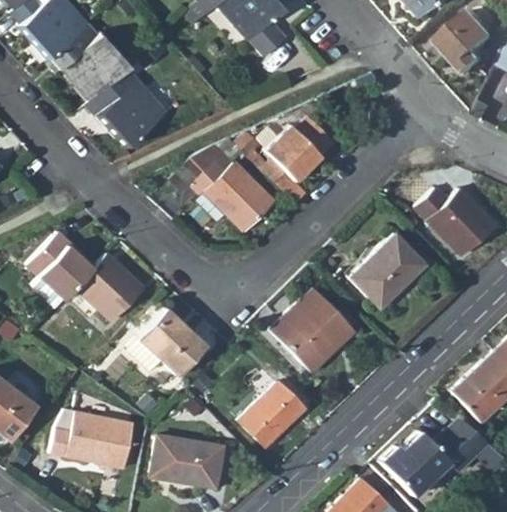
[(55,51),(90,21),(91,20),(73,0),(23,0),(23,1),(12,10),(36,39),(41,35),(55,51)]
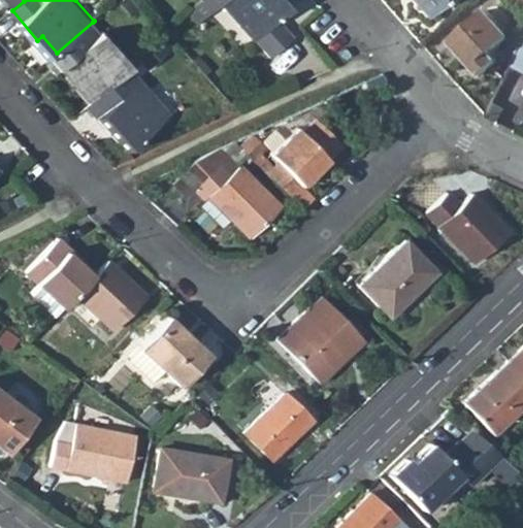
[(198,0),(195,3),(206,17),(220,4),(268,61),(291,41),(275,24),(291,11),(281,0),(198,0)]
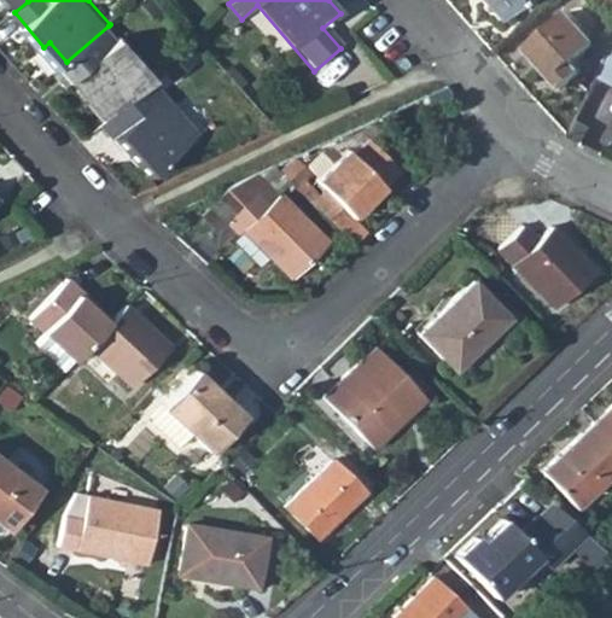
[(488,0),(503,17),(523,0),(488,0)]
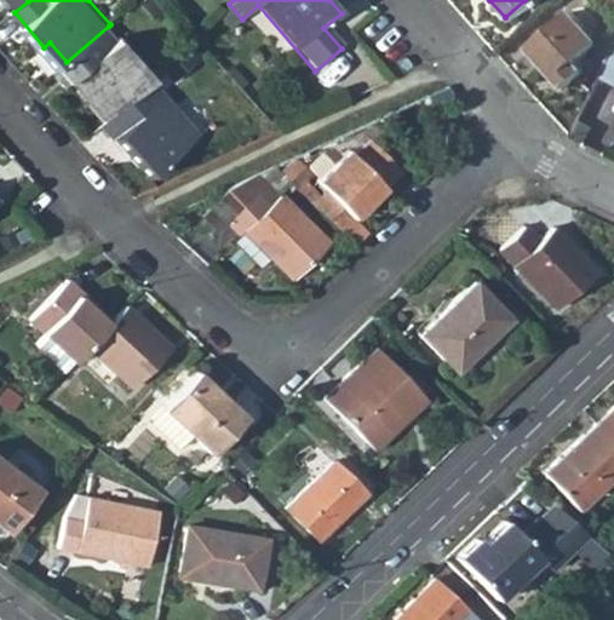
[(613,0),(610,0),(602,17),(613,23),(613,0)]
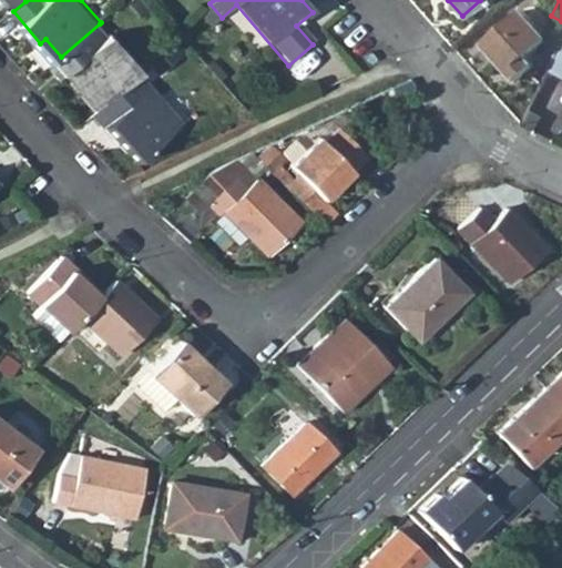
[(222,18),(210,3),(204,9),(216,23),(222,18)]
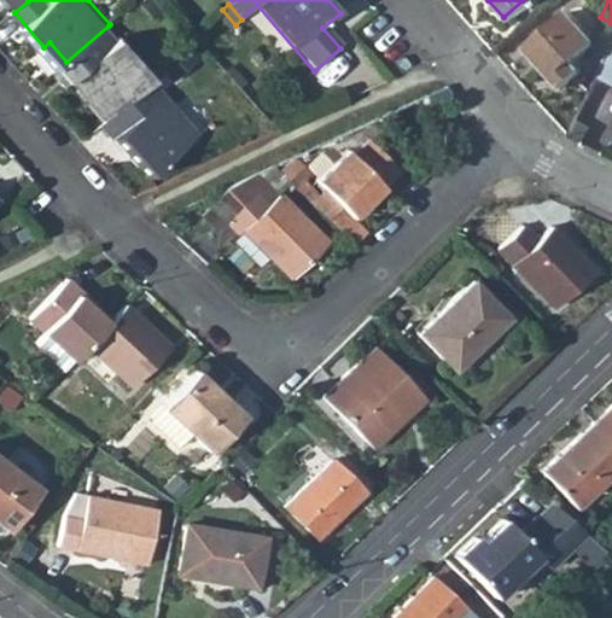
[(575,17),(536,50),(573,92),(589,77),(581,68),(602,48),(575,17)]
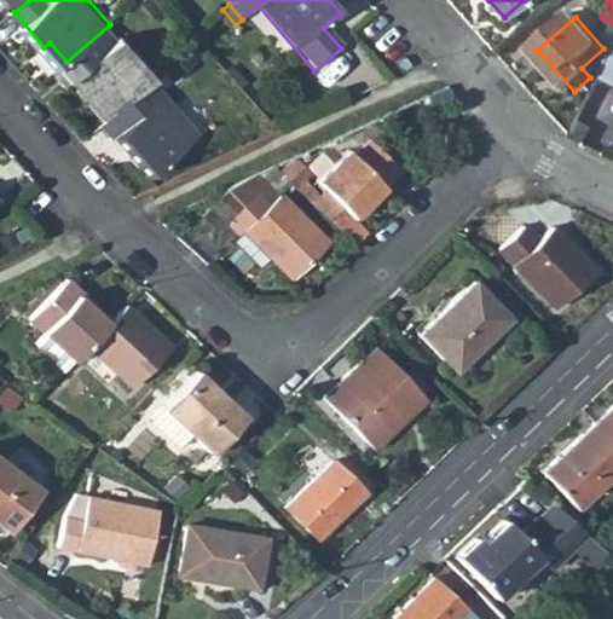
[(76,74),(94,94),(100,90),(120,113),(154,82),(162,74),(126,32),(120,36),(109,25),(67,62),(57,70),(68,82),(76,74)]
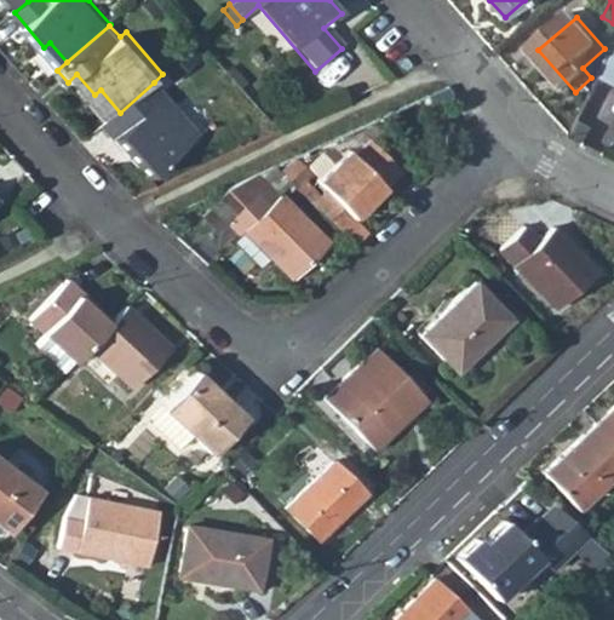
[(158,173),(201,136),(154,82),(120,113),(105,126),(133,158),(138,153),(158,173)]
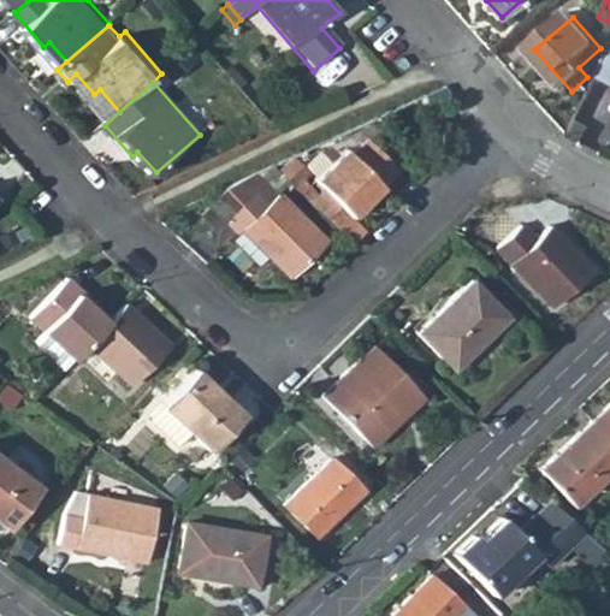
[(318,178),(355,215),(403,167),(373,137),(355,154),(349,148),(318,178)]
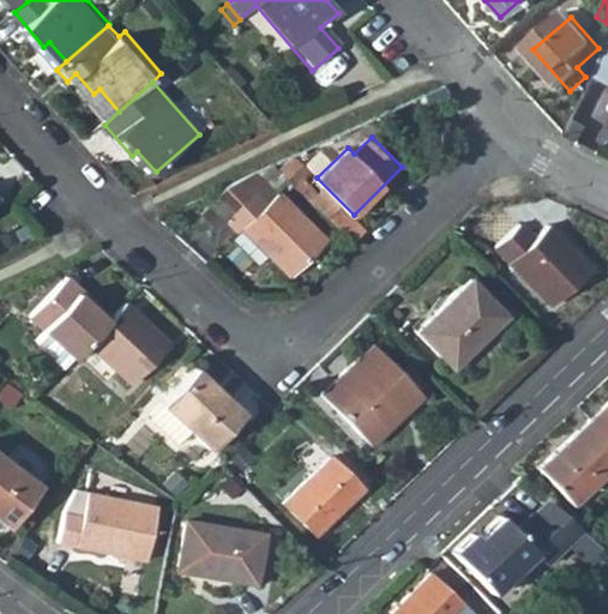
[(300,180),(308,172),(294,157),(284,164),(300,180)]
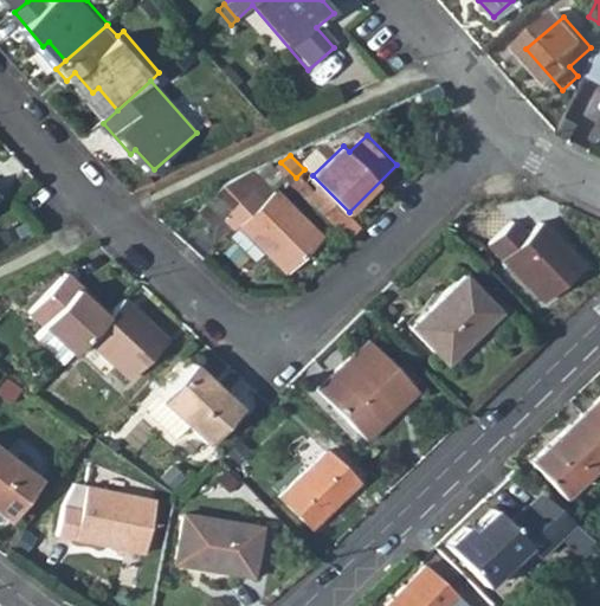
[(324,237),(255,166),(223,181),(242,200),(227,214),(237,225),(233,229),(262,258),(272,250),(291,270),(324,237)]
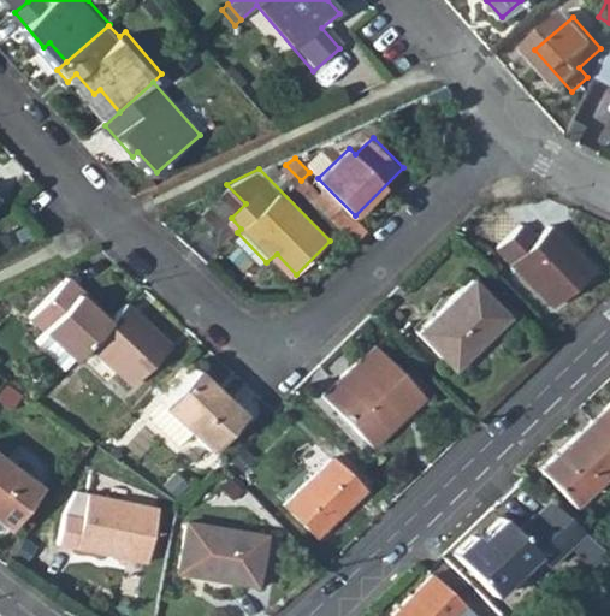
[(526,219),(499,244),(557,304),(598,265),(555,220),(539,235),(526,219)]
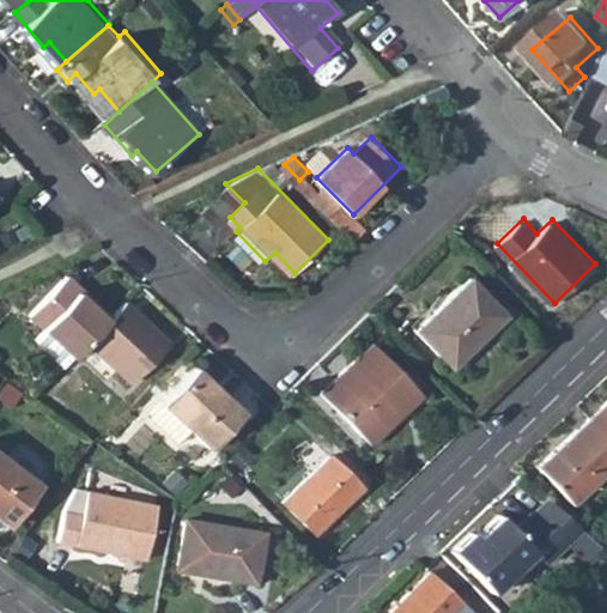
[(0,235),(0,240),(4,248),(23,241),(18,229),(0,235)]
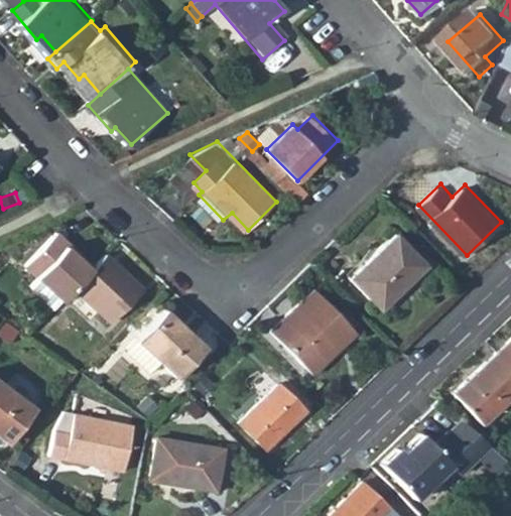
[(95,270),(70,246),(73,244),(59,232),(29,264),(41,276),(67,300),(77,289),(95,270)]
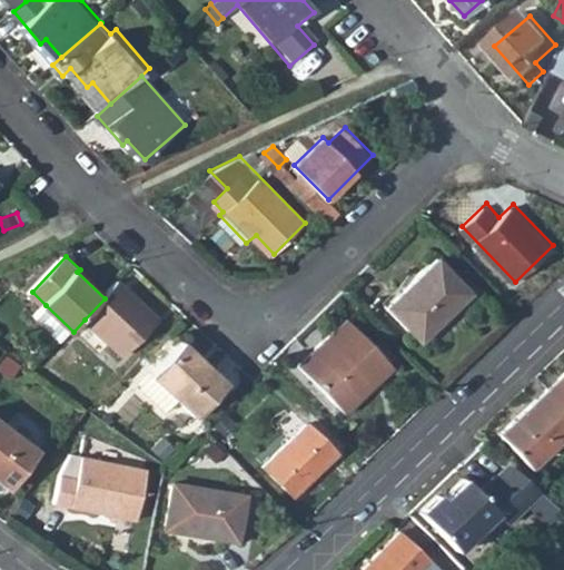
[(478,297),(442,259),(392,308),(427,346),(478,297)]
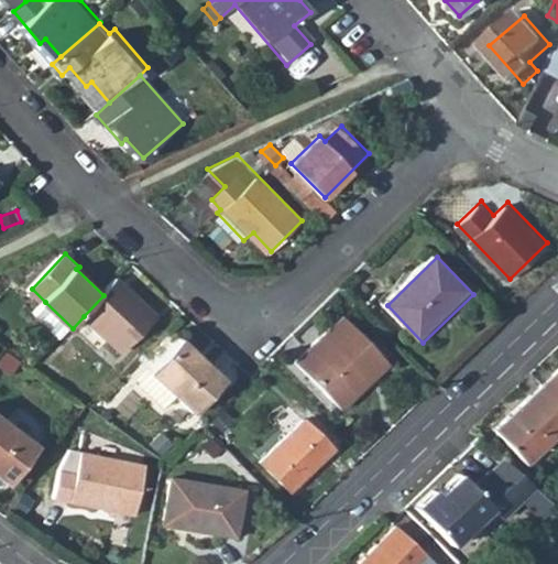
[(104,295),(84,316),(123,355),(160,318),(119,279),(104,295)]
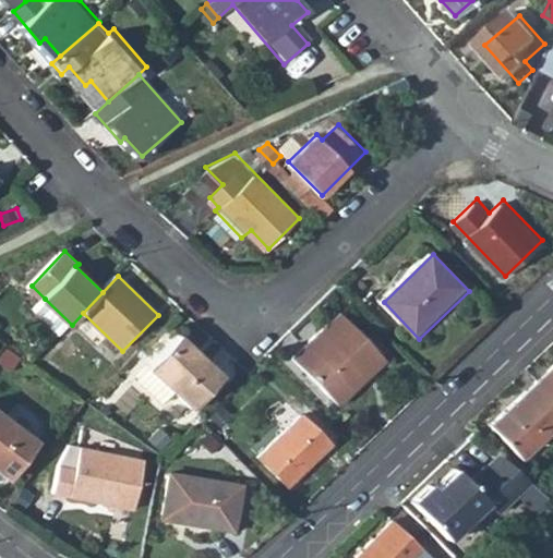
[(61,336),(72,325),(45,299),(34,311),(61,336)]
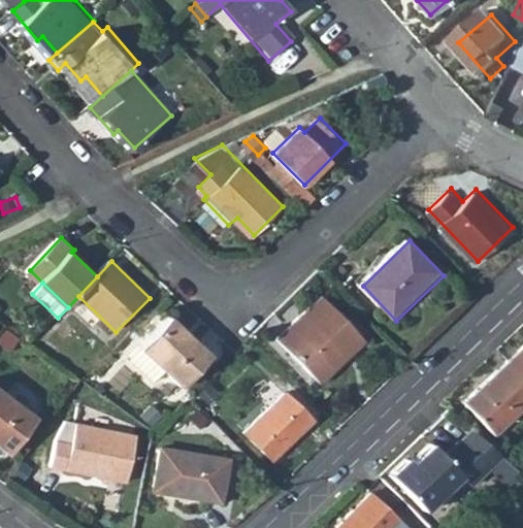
[(324,296),(281,338),(324,383),(367,340),(324,296)]
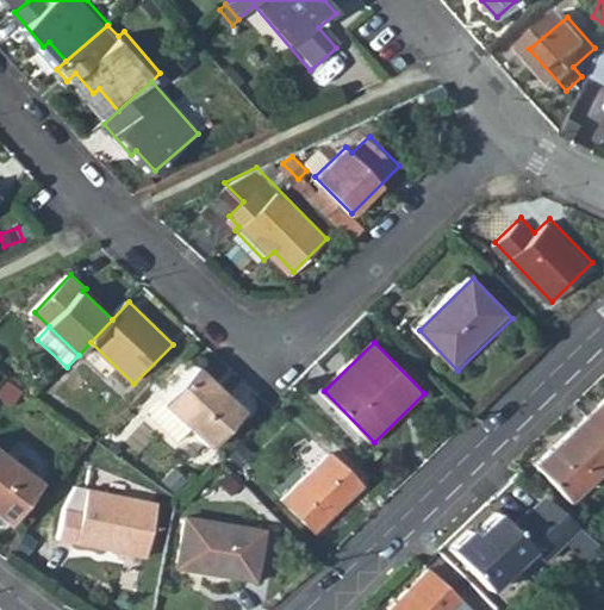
[(199,362),(167,398),(195,425),(215,443),(247,408),(199,362)]
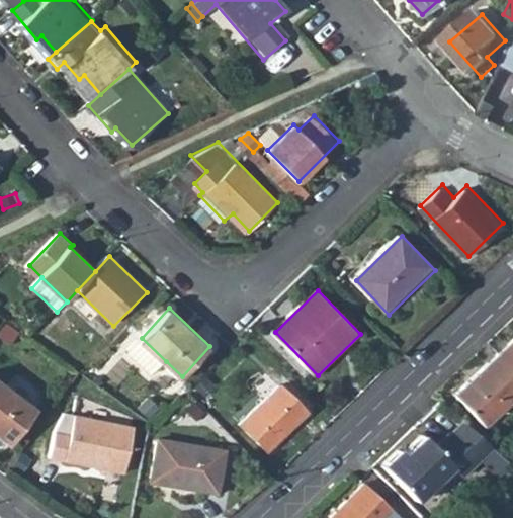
[(166,361),(142,338),(130,351),(155,374),(166,361)]
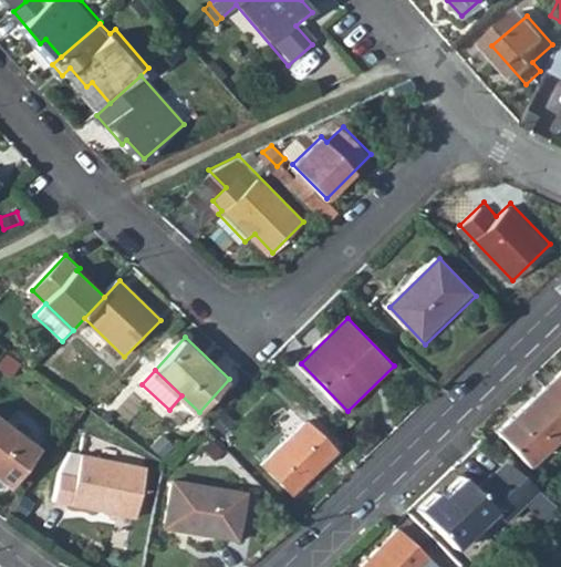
[(560,375),(502,432),(536,466),(560,442),(560,375)]
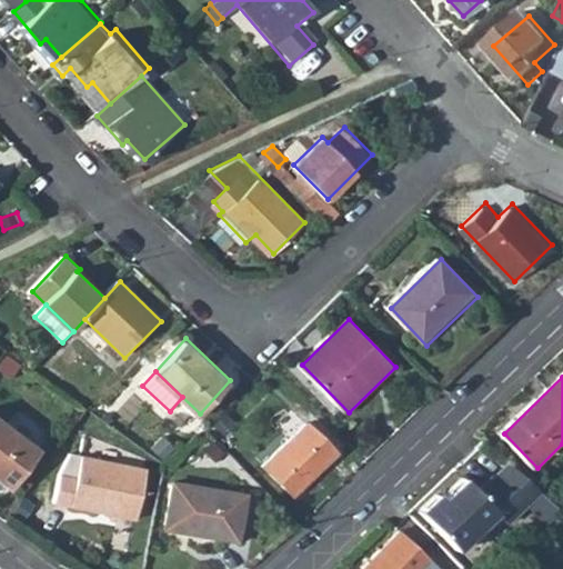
[(0,480),(9,488),(38,449),(0,420),(0,480)]
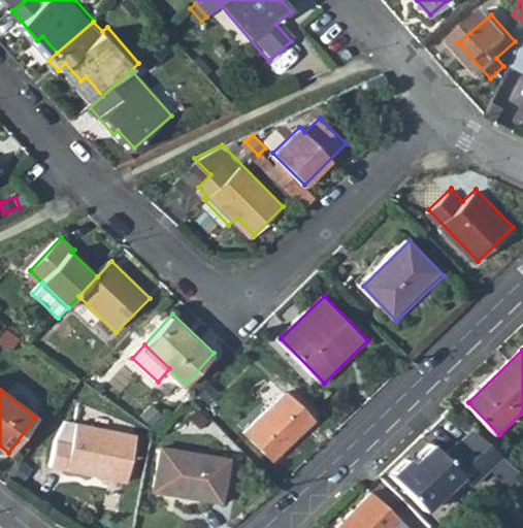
[(319,422),(288,390),(248,429),(279,461),(319,422)]
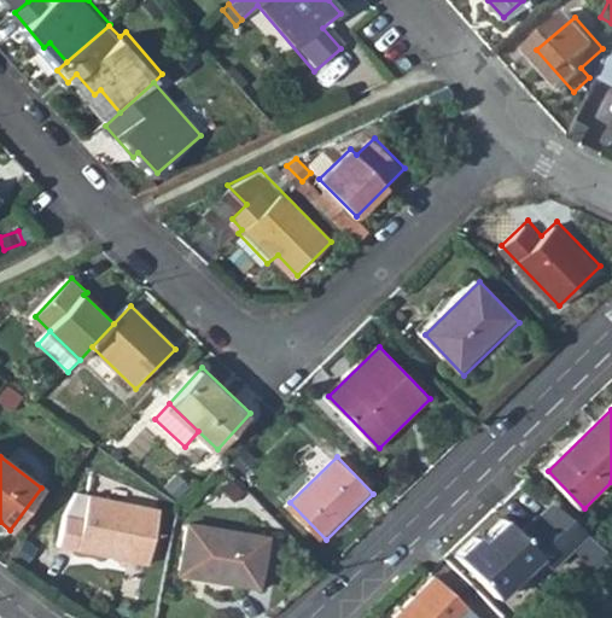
[(234,484),(223,494),(237,509),(248,500),(234,484)]
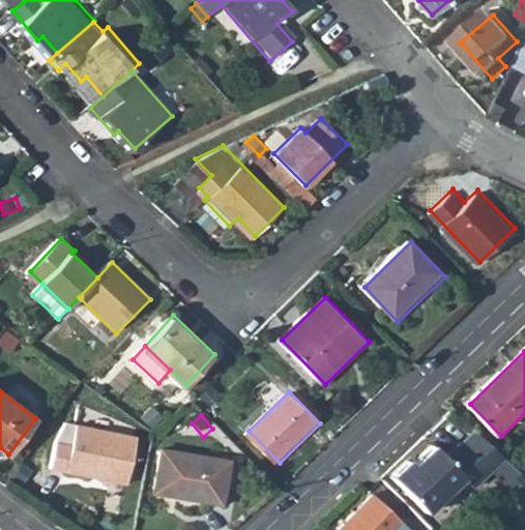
[(129,488),(138,441),(74,430),(70,450),(56,449),(51,474),(115,486),(129,488)]
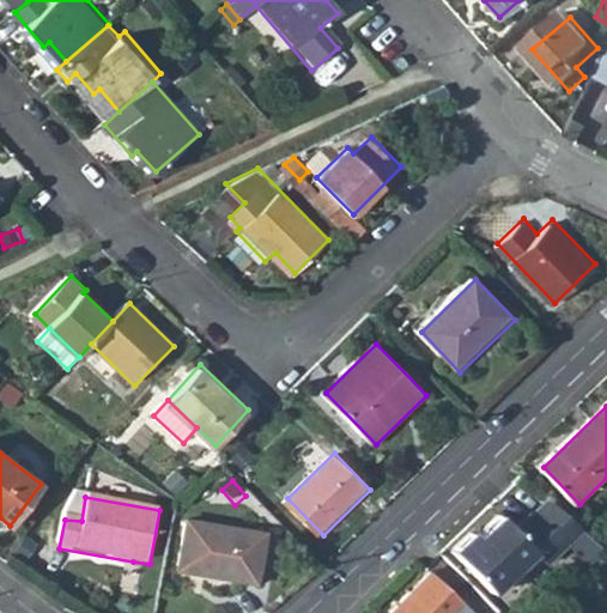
[(457,550),(497,590),(539,550),(550,563),(574,540),(586,528),(551,498),(519,529),(504,514),(481,535),(477,530),(457,550)]
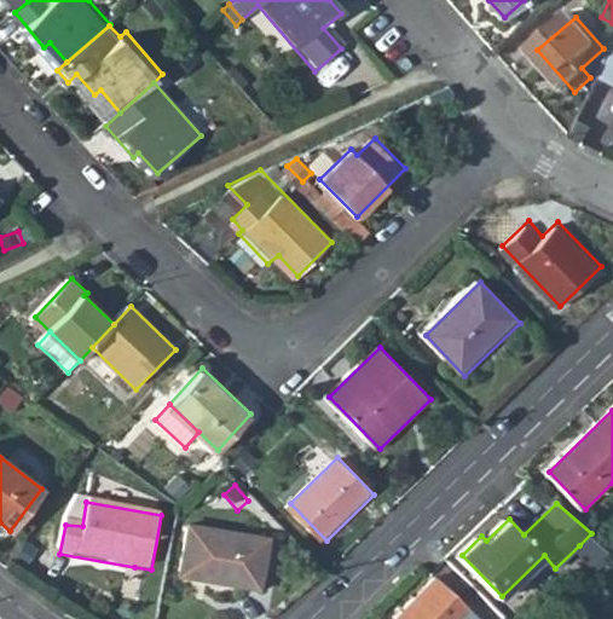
[(196,527),(189,580),(270,591),(277,538),(196,527)]
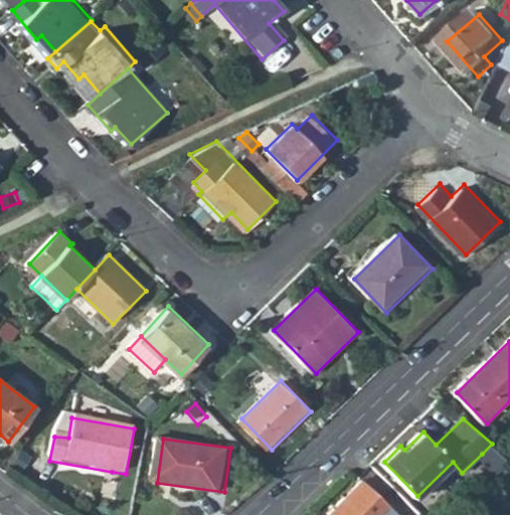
[(492,444),(482,454),(500,473),(506,457),(492,444)]
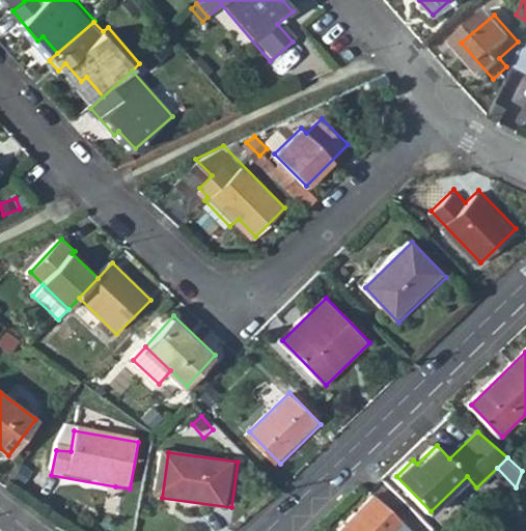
[(126,518),(130,488),(115,486),(110,515),(126,518)]
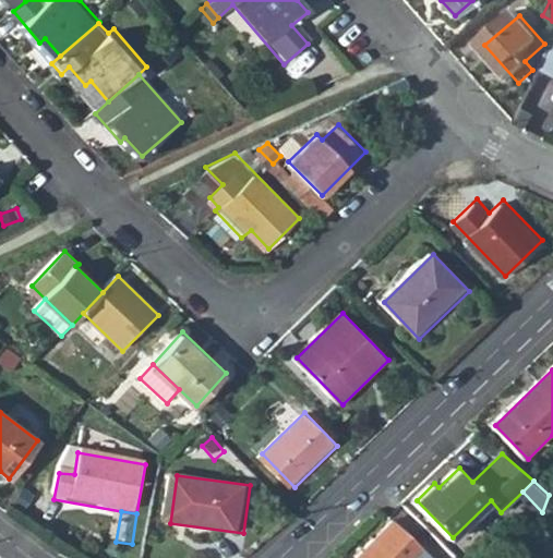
[(435,557),(396,520),(359,557),(435,557)]
